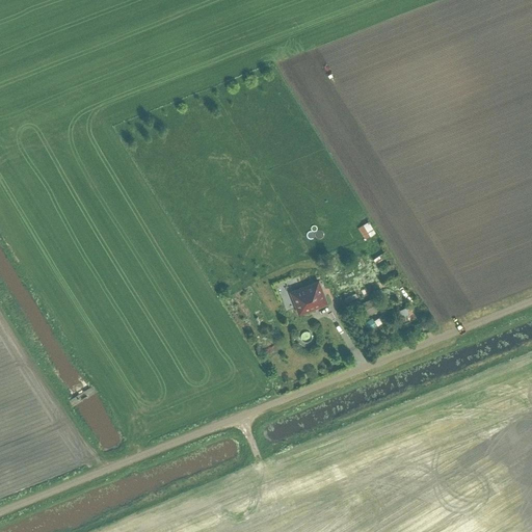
[(368,219),(356,225),(364,238),(374,232),(368,219)]
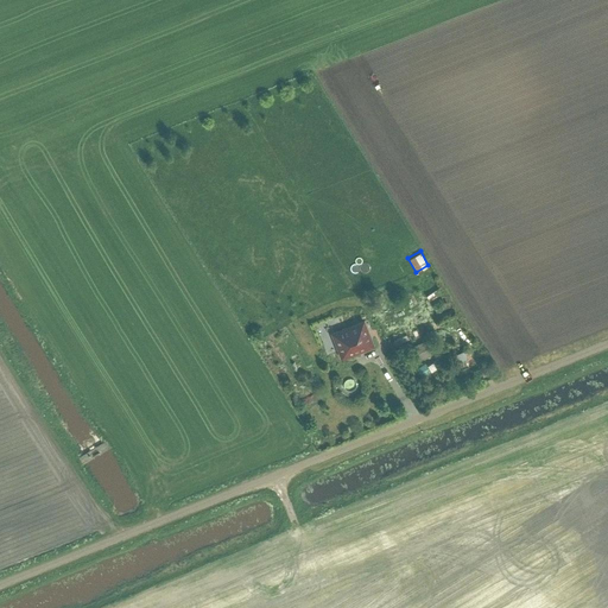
[(436,286),(425,295),(428,298),(439,291),(436,286)]
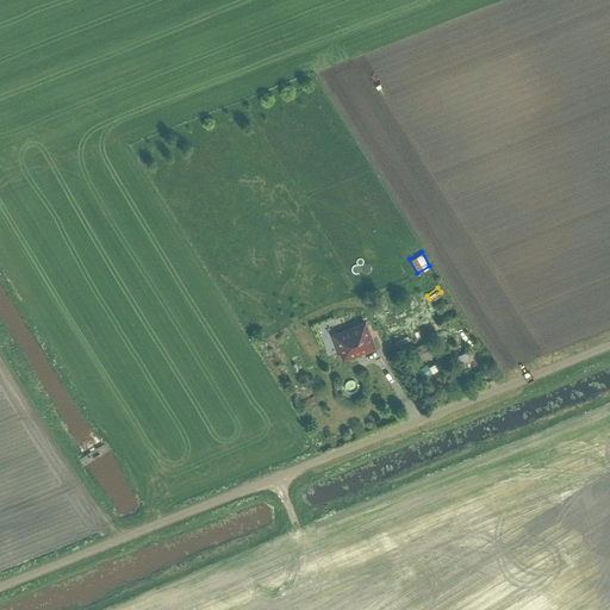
[(430,299),(435,310),(447,304),(442,293),(430,299)]
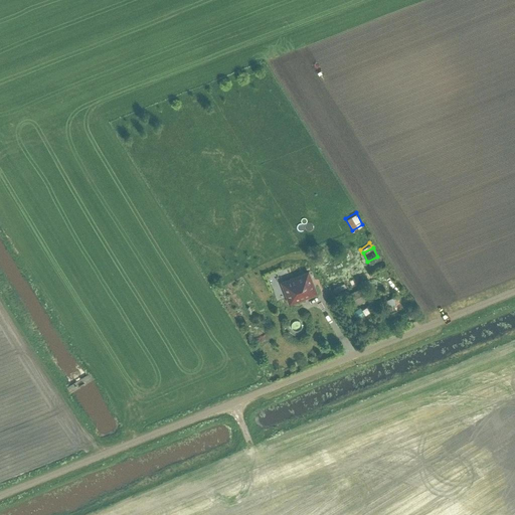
[(290,301),(314,292),(307,273),(283,283),(290,301)]
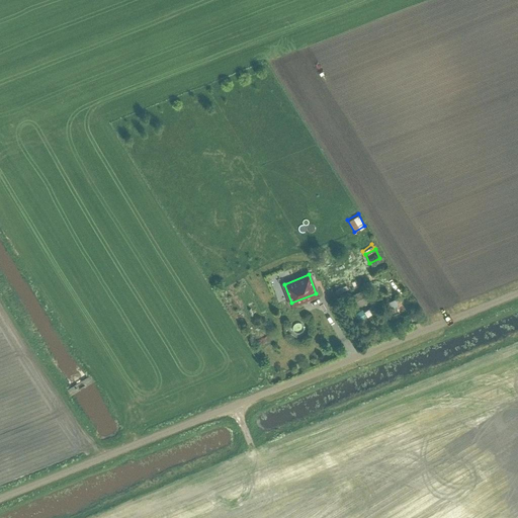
[(347,295),(351,308),(367,301),(362,289),(347,295)]
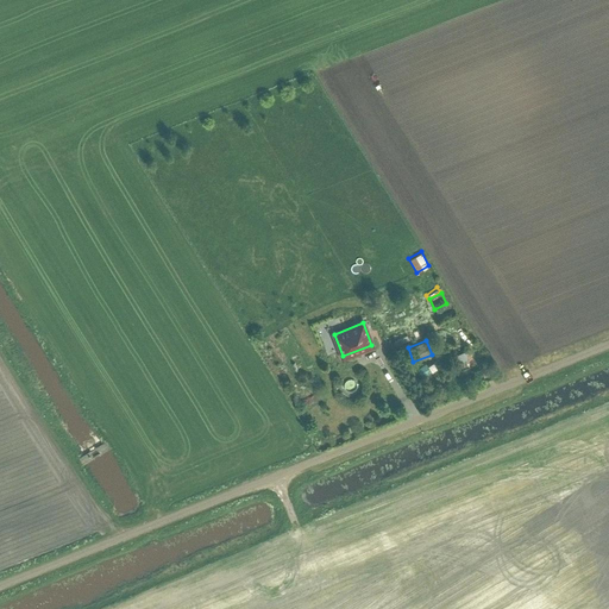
[(463,382),(475,377),(471,366),(475,365),(469,349),(452,356),(463,382)]
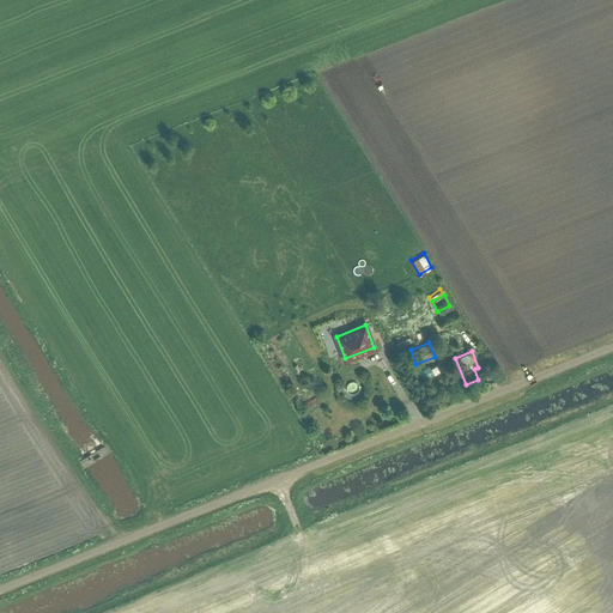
[(428,366),(420,371),(425,378),(432,374),(428,366)]
